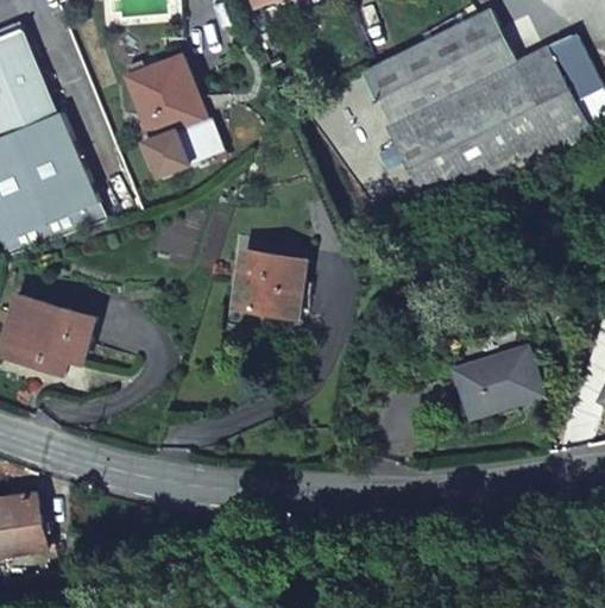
[(272,31),(303,19),(294,0),(285,0),(264,8),(272,31)]
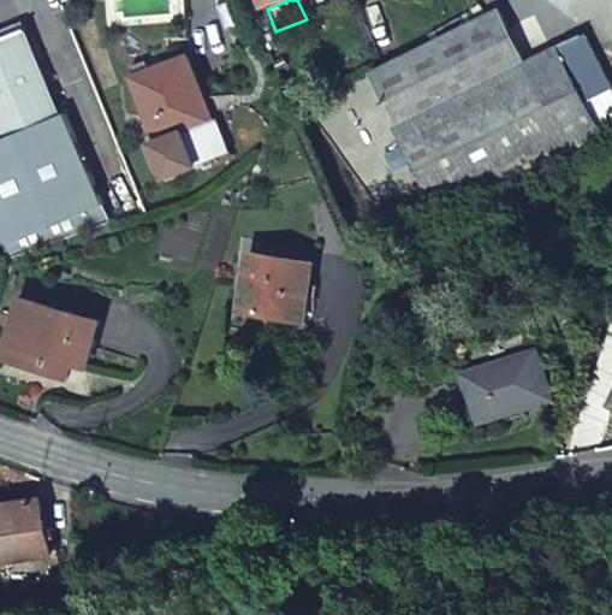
[(420,112),(526,60),(495,6),(366,72),(384,105),(385,104),(409,92),(420,112)]
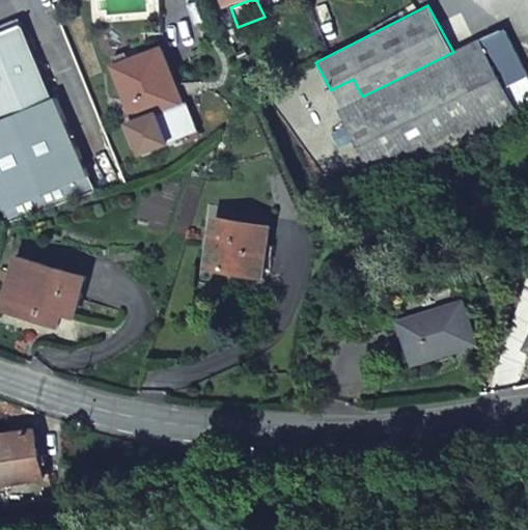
[(84,177),(52,98),(47,100),(19,26),(0,33),(0,210),(84,177)]
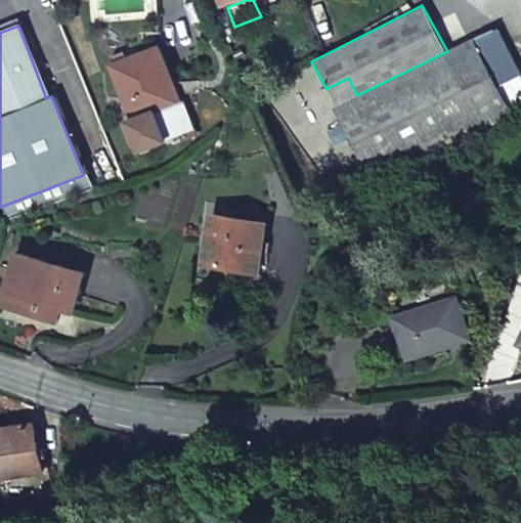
[(447,51),(357,95),(348,78),(328,88),(337,109),(335,110),(373,182),(510,114),(496,85),(520,73),(495,28),(447,51)]
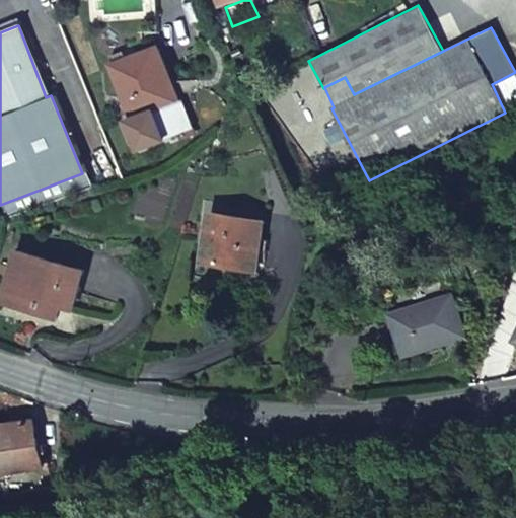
[(174,101),(154,50),(107,68),(129,120),(124,122),(136,149),(162,139),(151,111),(174,101)]
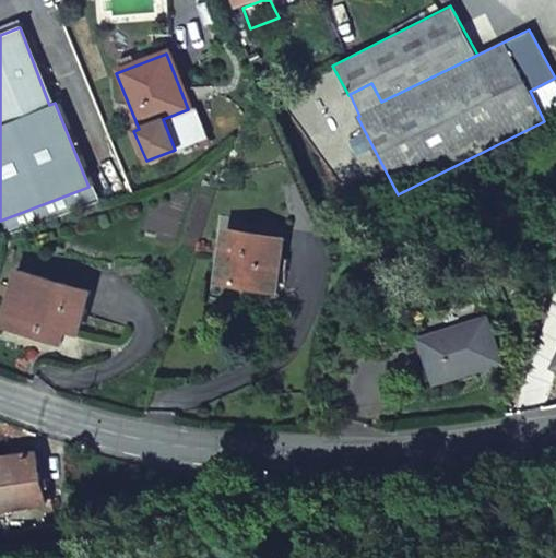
[(217,273),(272,286),(285,234),(229,222),(217,273)]
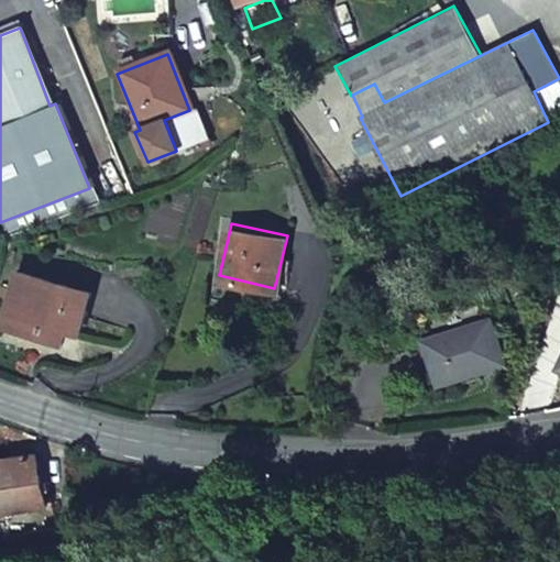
[(18,271),(2,328),(48,340),(53,324),(67,328),(78,331),(89,289),(18,271)]
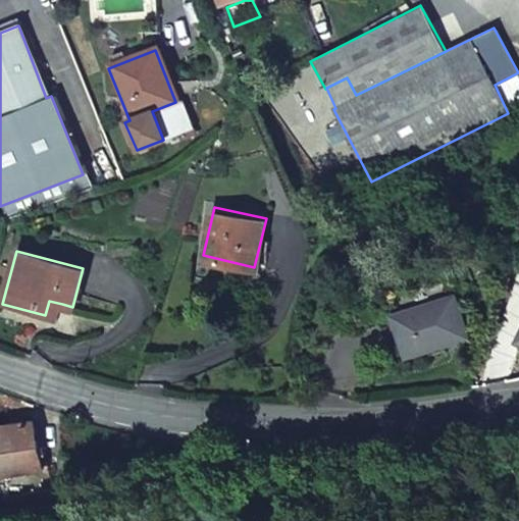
[(452,294),(393,315),(406,353),(465,333),(452,294)]
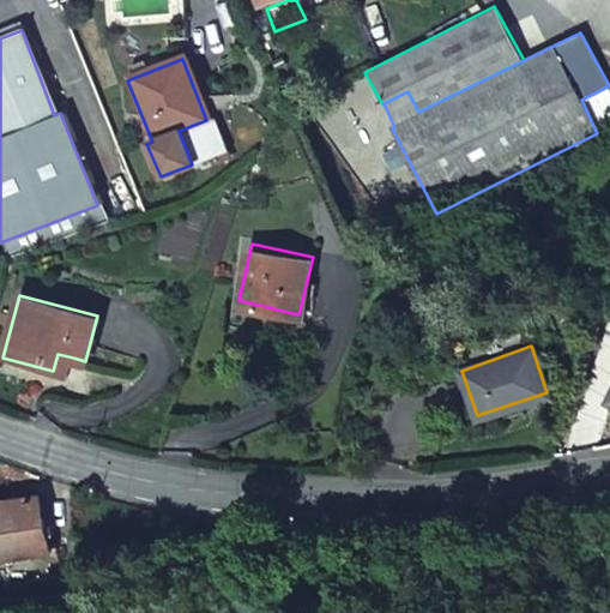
[(68,374),(73,358),(58,354),(53,371),(68,374)]
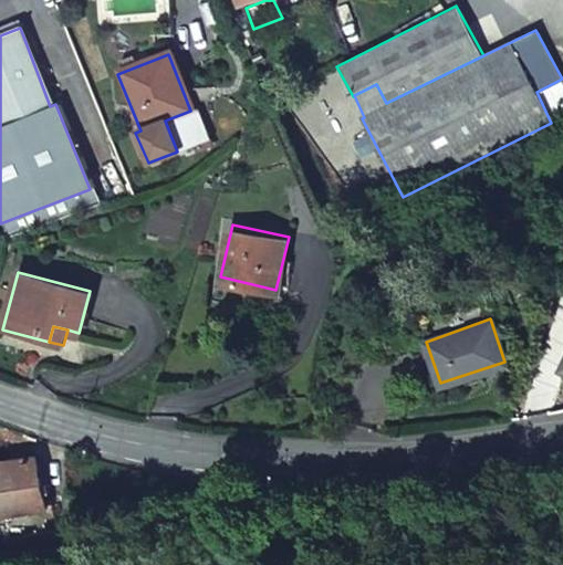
[(0,512),(42,505),(40,494),(35,458),(0,463),(0,512)]
